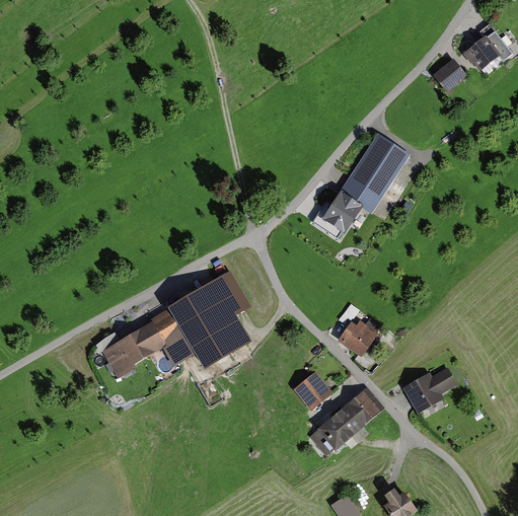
[(488,37),(465,53),(478,69),(500,54),(488,37)]
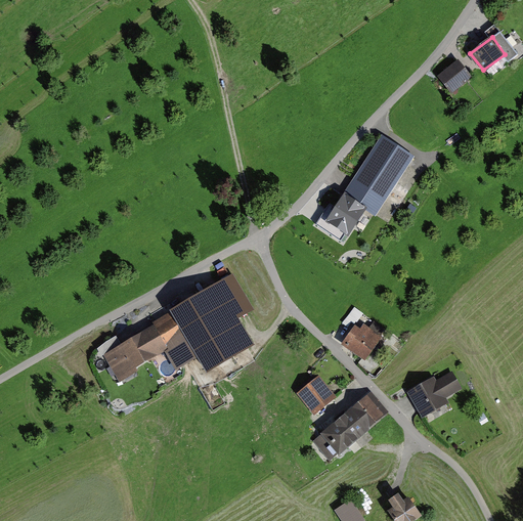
[(459,59),(439,73),(451,90),(471,77),(459,59)]
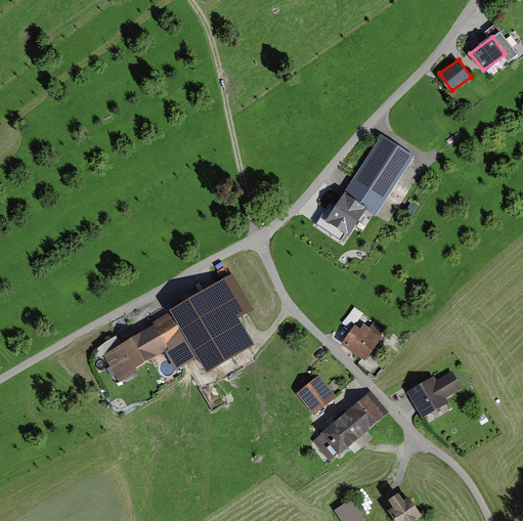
[(383,134),(325,220),(345,232),(362,207),(375,214),(413,156),(383,134)]
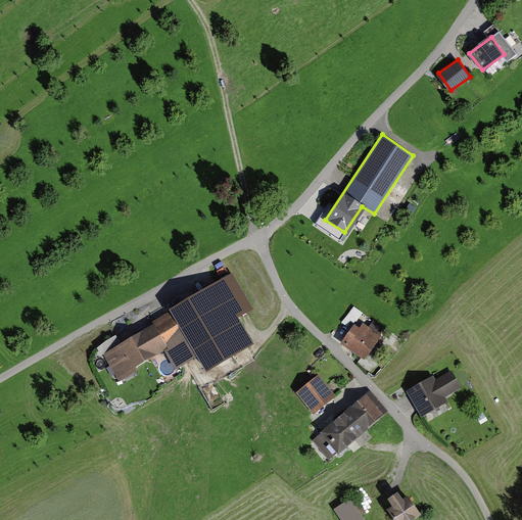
[(154,323),(102,351),(117,379),(136,369),(135,366),(163,349),(173,367),(196,355),(203,368),(252,342),(239,317),(252,310),(233,273),(151,317),(154,323)]
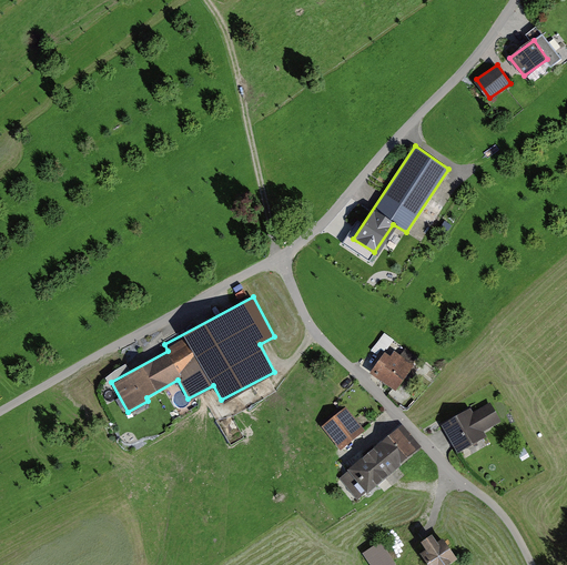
[(414,364),(391,347),(373,372),(397,389),(414,364)]
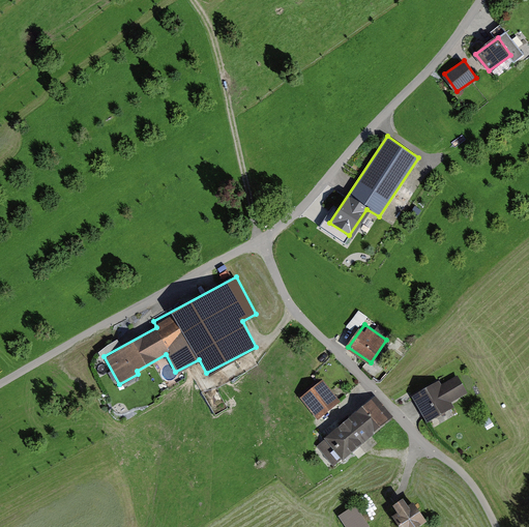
[(411,397),(427,421),(453,406),(450,402),(467,391),(456,374),(440,384),(438,380),(411,397)]
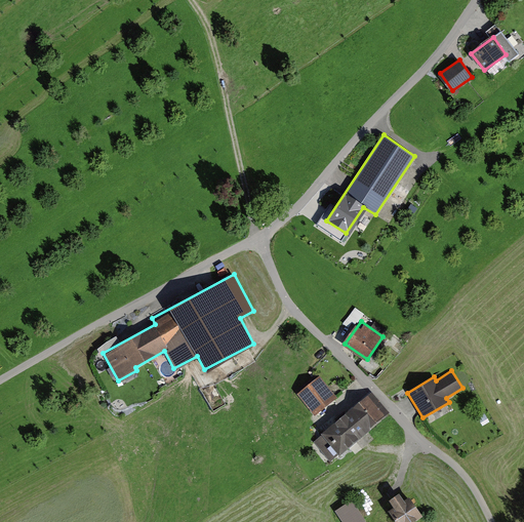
[(319,375),(296,394),(314,415),(337,397),(319,375)]
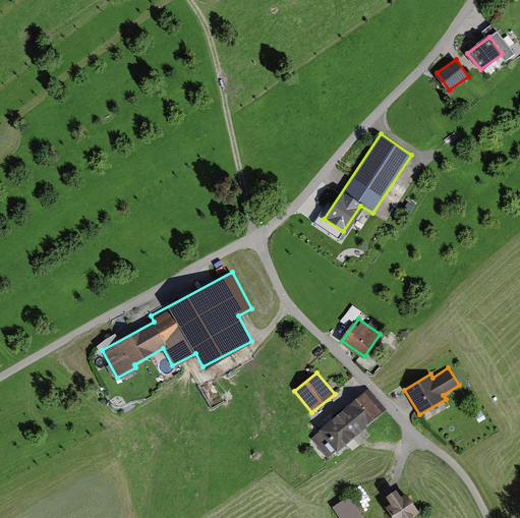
[(386,411),(368,390),(313,435),(330,455),(386,411)]
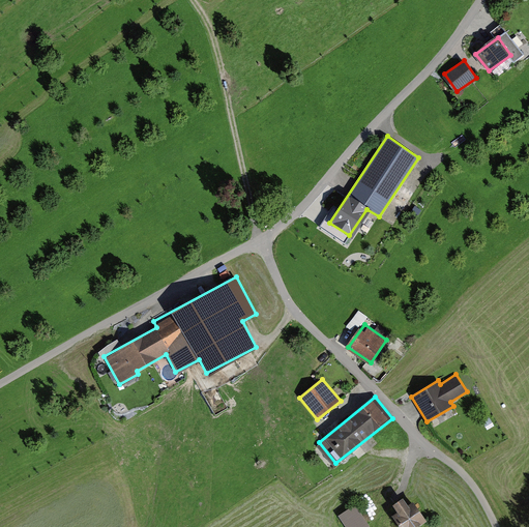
[(390,518),(397,526),(419,526),(427,522),(412,502),(406,506),(402,501),(391,508),(395,514),(390,518)]
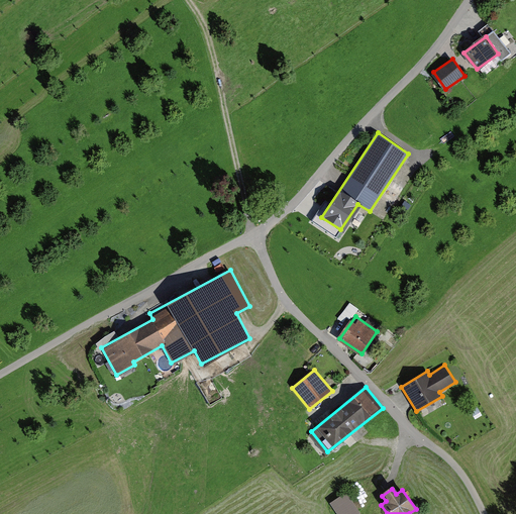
[(357,513),(359,513),(345,492),(329,503),(336,513),(357,513)]
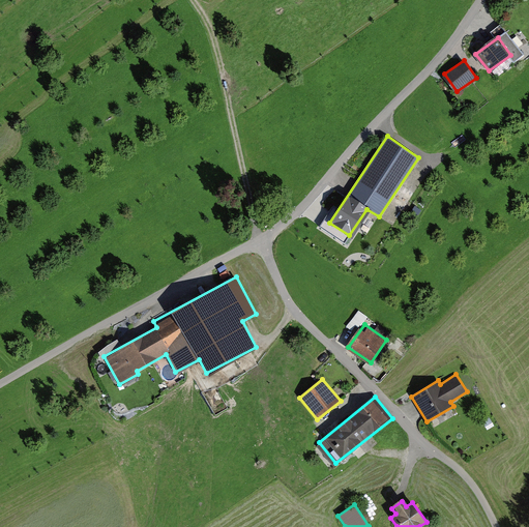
All buildings are outlined.
